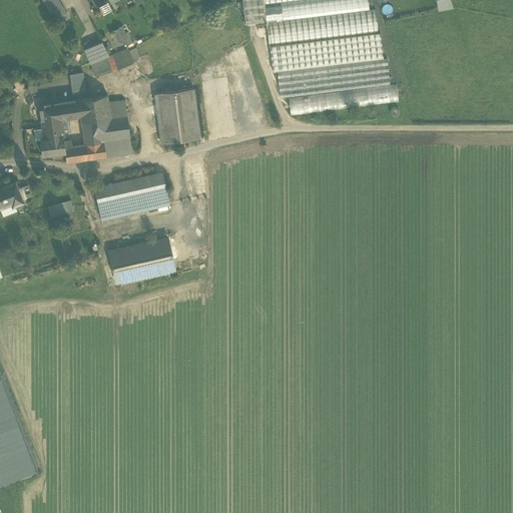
[(42,0),(49,11),(61,4),(58,0),(42,0)]
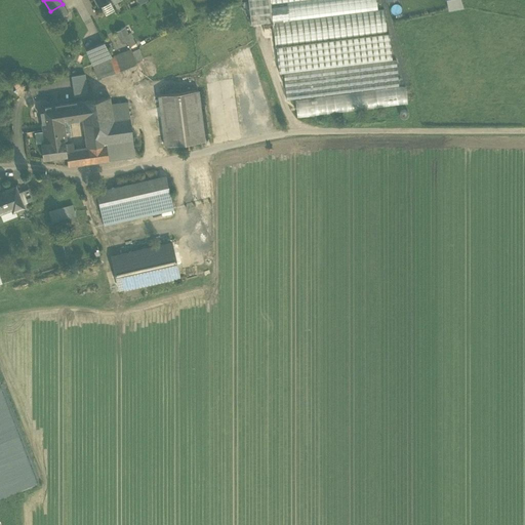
[(247,0),(250,24),(271,22),(271,23),(273,23),(273,21),(271,7),(271,4),(270,0),(247,0)]
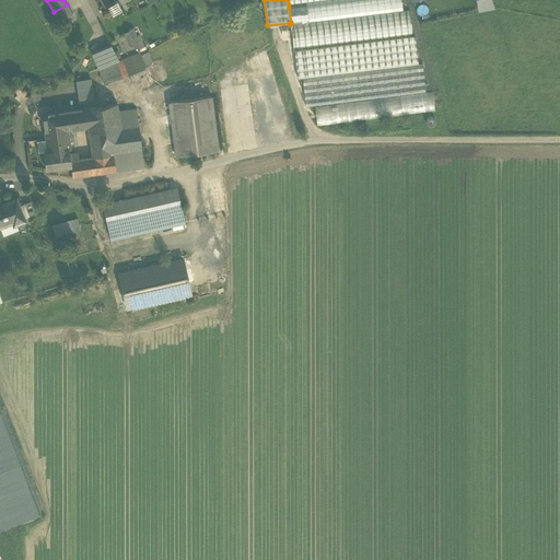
[(400,0),(350,0),(289,8),(291,22),(403,9),(400,0)]
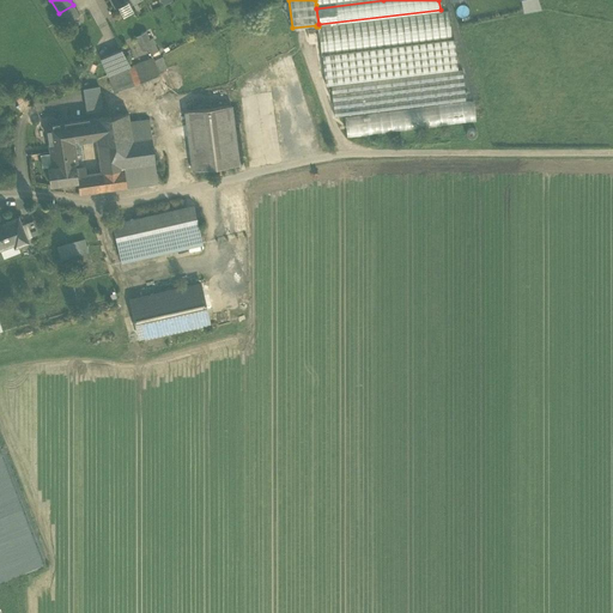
[(521,0),(525,12),(541,7),(539,0),(521,0)]
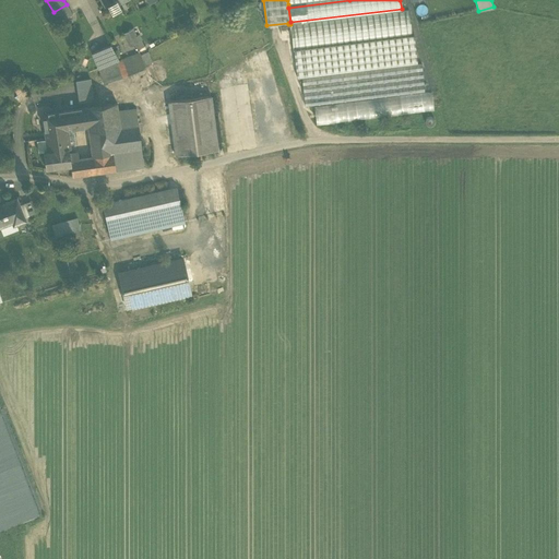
[(67,4),(54,12),(60,22),(72,14),(67,4)]
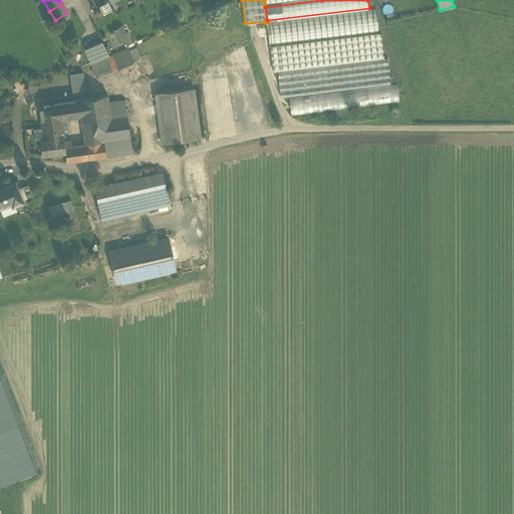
[(375,9),(267,22),(270,45),(378,32),(375,9)]
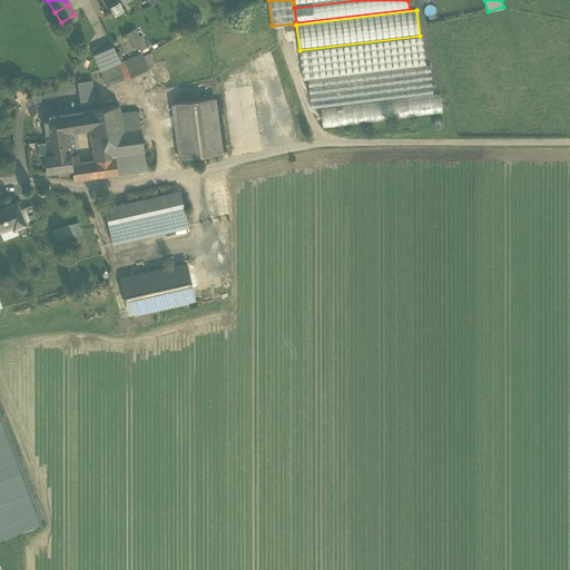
[(136,29),(125,35),(130,47),(137,45),(140,51),(147,47),(141,36),(139,37),(136,29)]
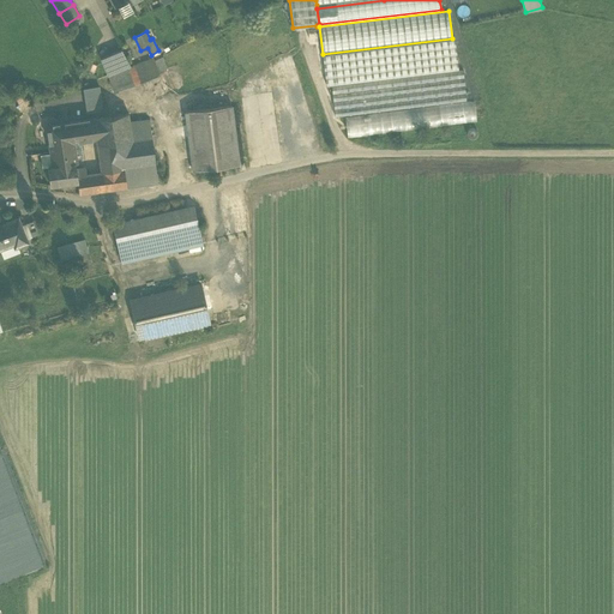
[(452,38),(323,54),(326,86),(331,85),(458,71),(455,40),(452,40),(452,38)]
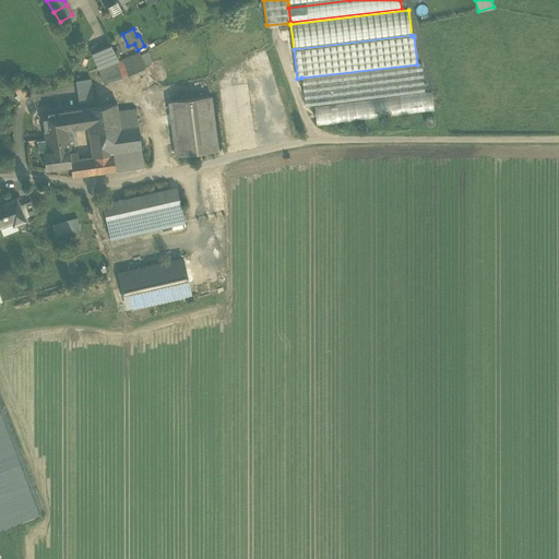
[(110,45),(92,52),(98,69),(119,60),(110,45)]
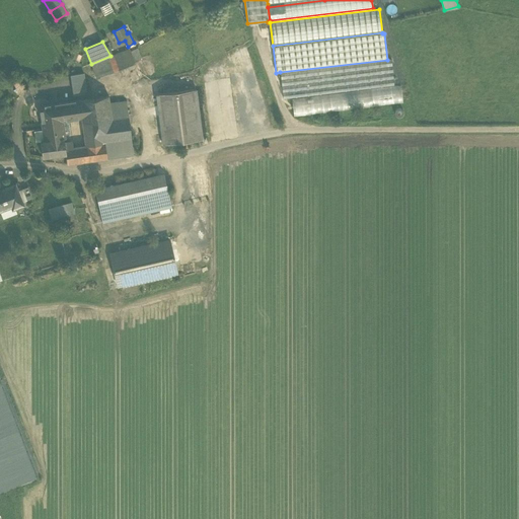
[(137,49),(130,51),(134,62),(141,59),(137,49)]
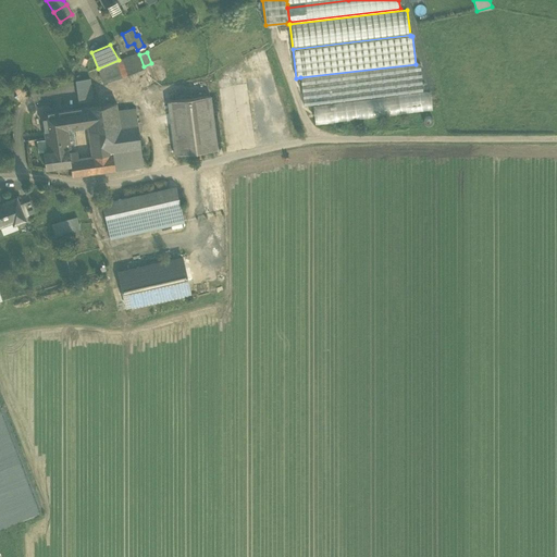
[(138,53),(122,60),(127,75),(144,69),(144,66),(139,54),(138,53)]
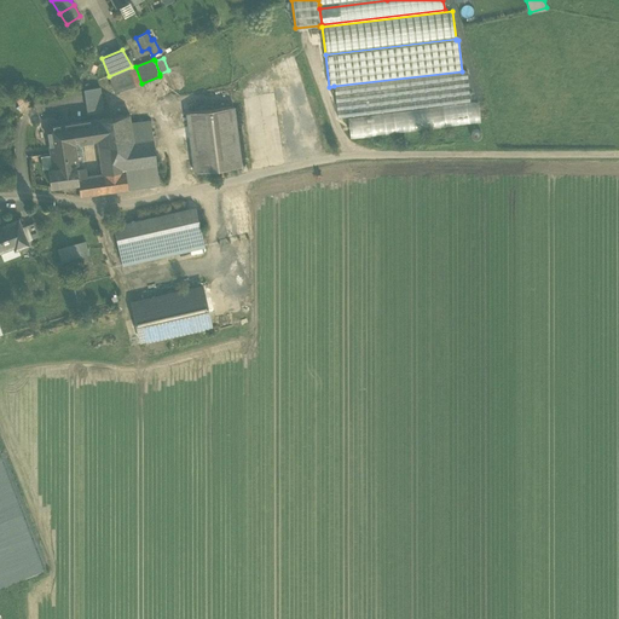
[(136,67),(109,77),(115,93),(142,84),(136,67)]
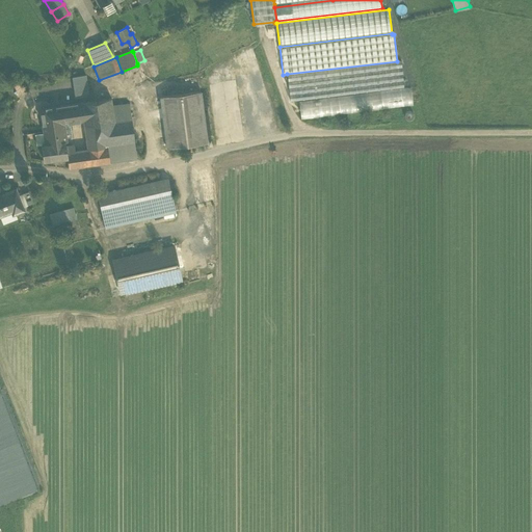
[(397,61),(287,74),(290,101),(403,87),(401,60),(397,61)]
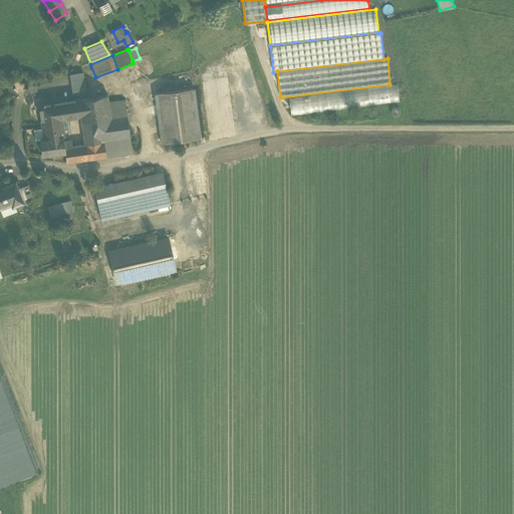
[(82,72),(70,74),(73,94),(85,92),(82,72)]
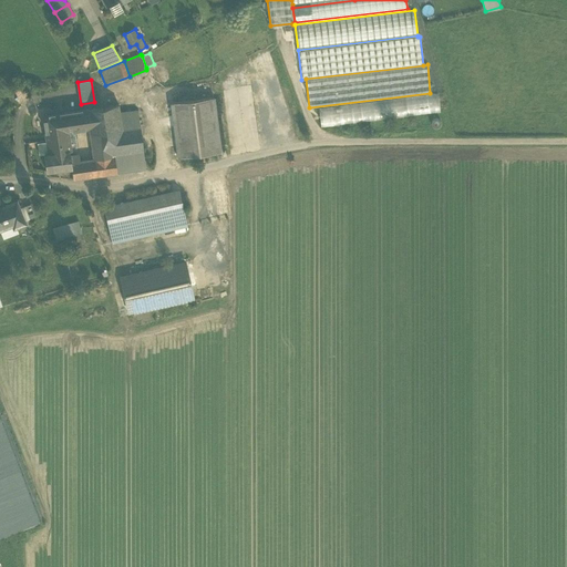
[(226,99),(233,150),(258,146),(251,94),(226,99)]
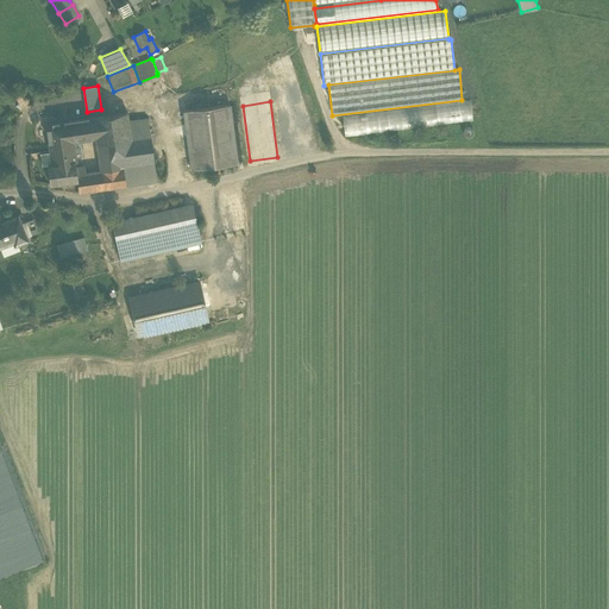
[(470,101),(343,117),(345,137),(472,121),(470,101)]
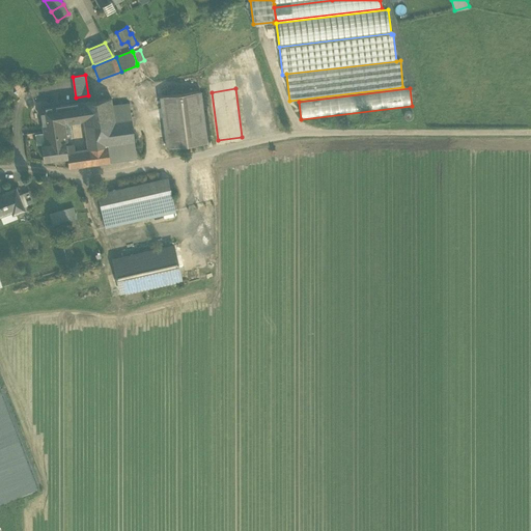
[(200,91),(160,96),(166,148),(207,142),(200,91)]
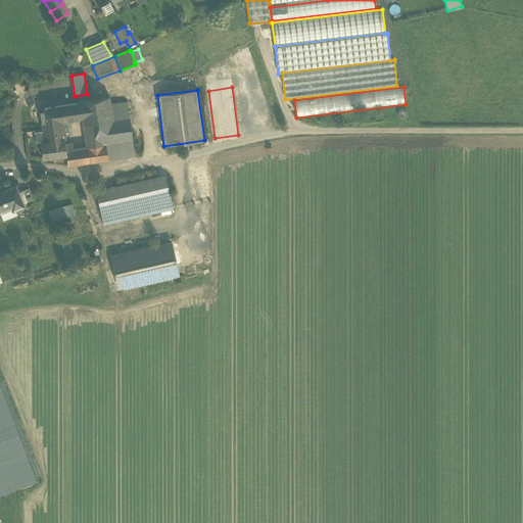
[(109,97),(80,101),(82,119),(86,147),(84,148),(86,163),(134,156),(128,102),(110,105),(109,97)]
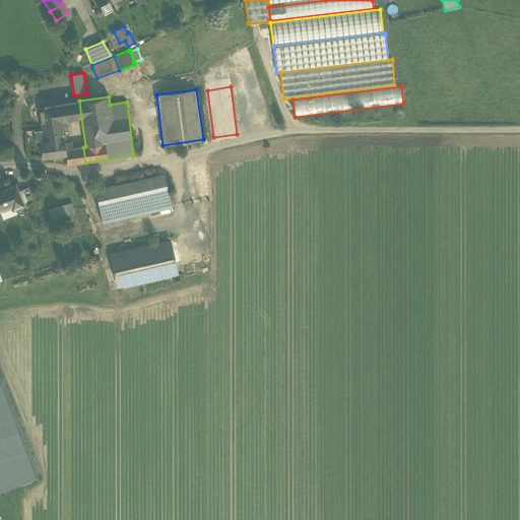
[(79,101),(40,107),(45,141),(64,138),(62,121),(81,118),(79,101)]
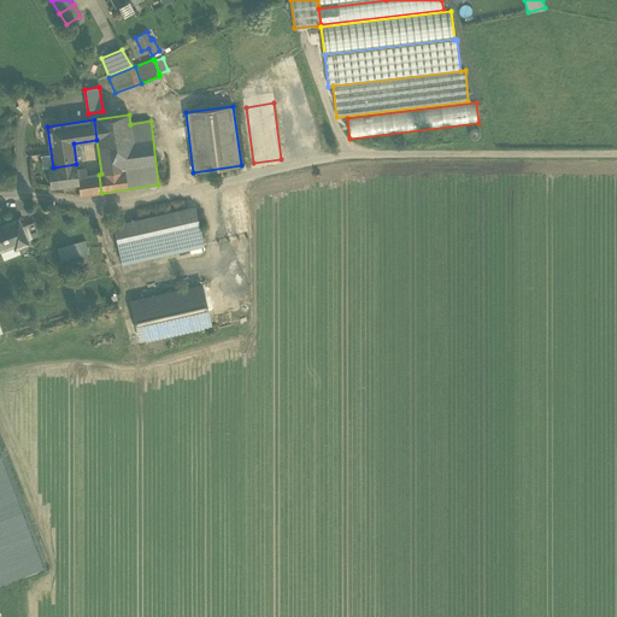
[(474,129),(470,131),(469,135),(470,139),(475,140),(479,139),(480,134),(479,130),(474,129)]
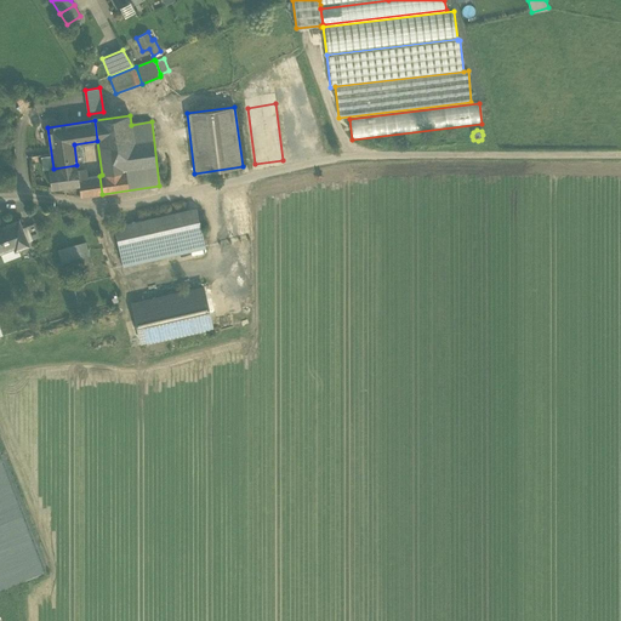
[(53,169),(49,170),(51,187),(78,183),(79,183),(78,178),(77,165),(53,169)]
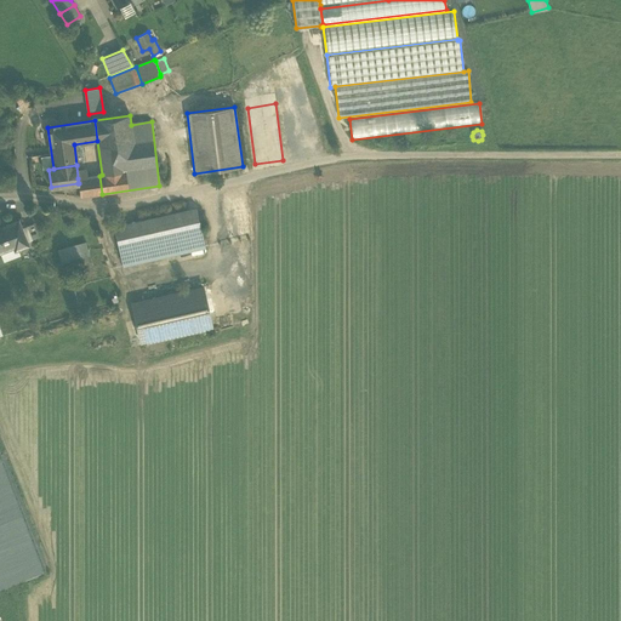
[(100,176),(91,177),(92,195),(102,194),(100,176)]
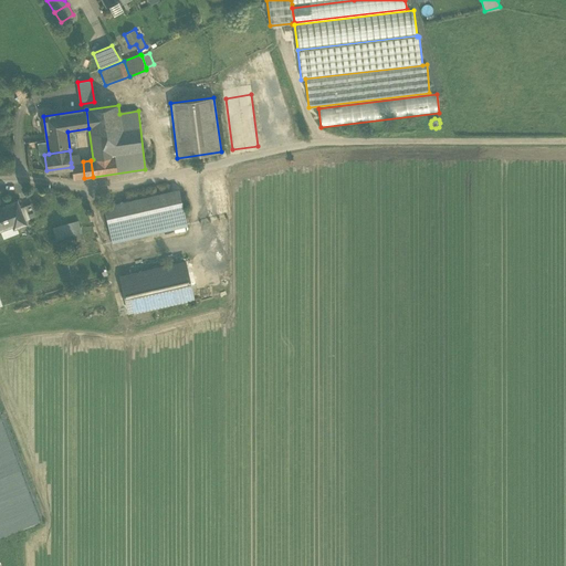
[(83,161),(71,163),(72,167),(71,167),(73,179),(84,178),(83,161)]
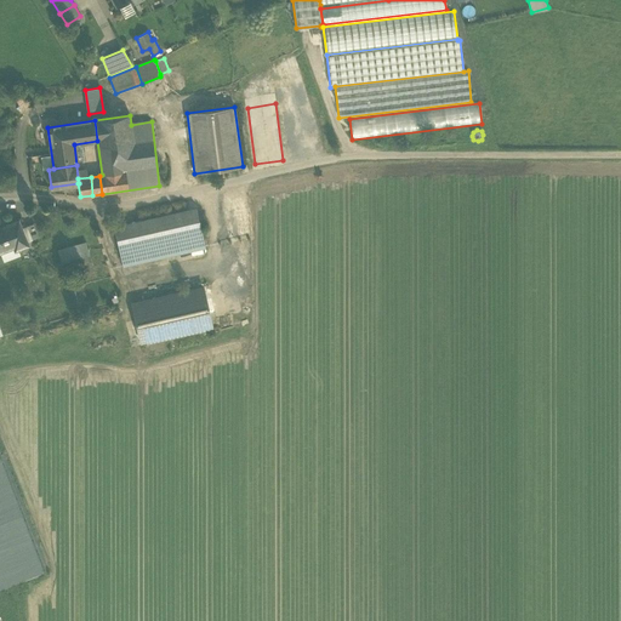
[(195,209),(114,227),(119,251),(201,232),(195,209)]
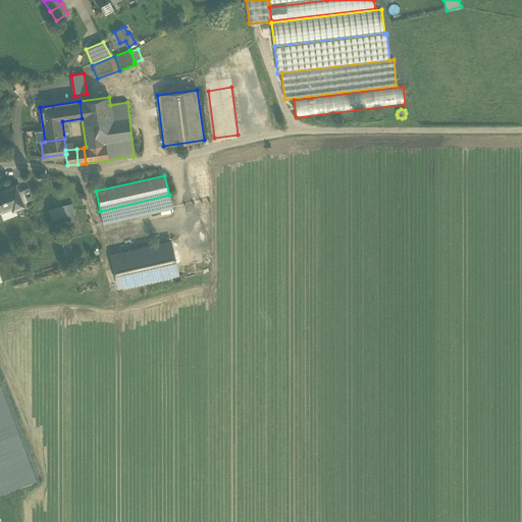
[(15,186),(0,191),(0,211),(1,211),(3,218),(15,213),(14,209),(23,206),(22,203),(17,192),(15,186)]
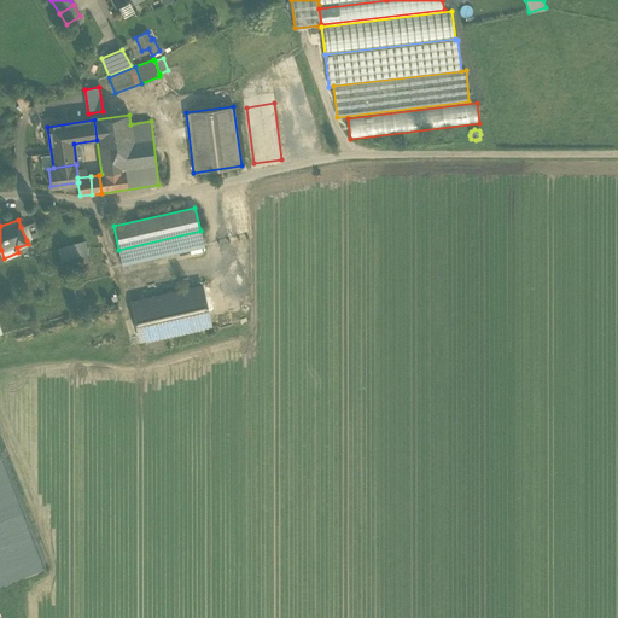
[(33,222),(27,225),(31,238),(39,235),(33,222)]
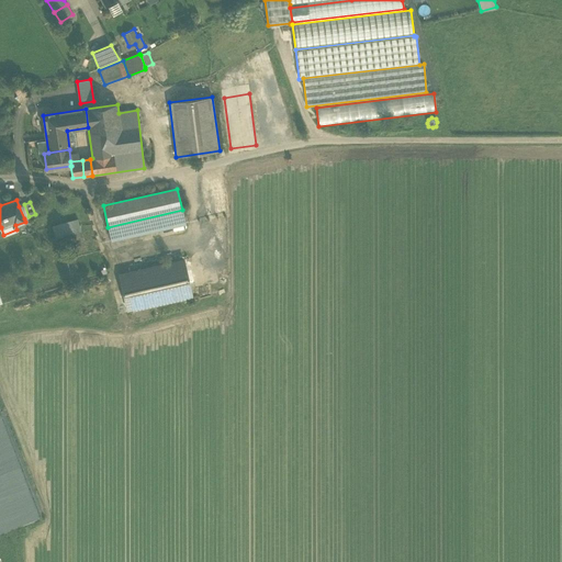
[(24,204),(19,206),(24,218),(29,216),(24,204)]
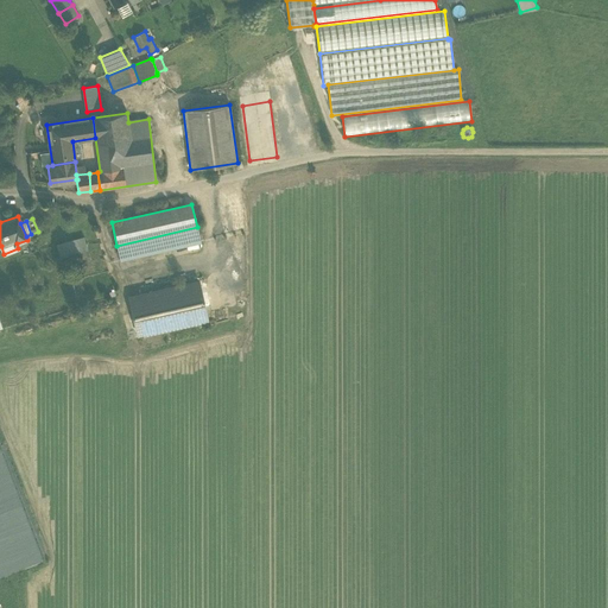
[(197,227),(116,246),(120,260),(200,241),(197,227)]
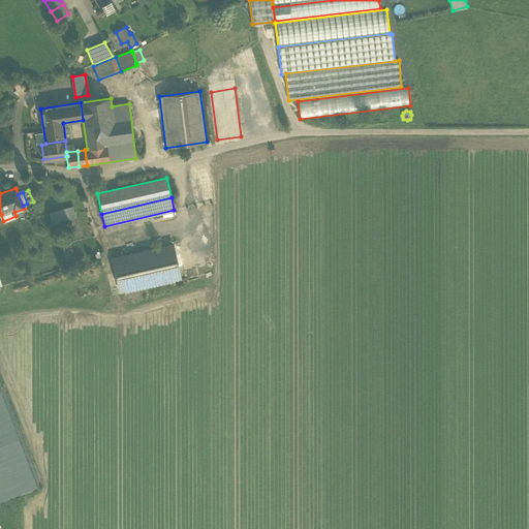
[(73,207),(49,213),(52,224),(75,218),(73,207)]
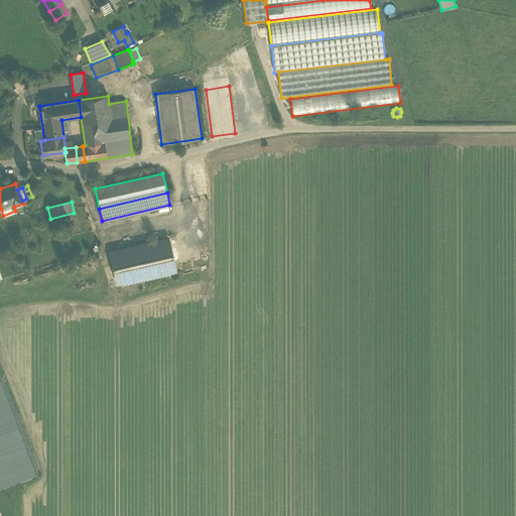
[(168,239),(110,252),(117,284),(175,271),(168,239)]
